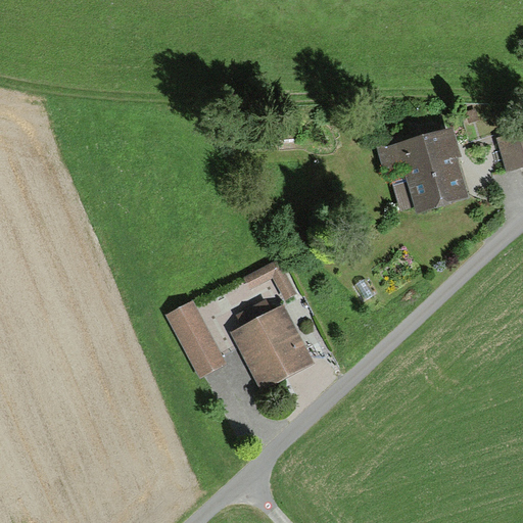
[(522,131),(490,140),(498,173),(522,165),(522,131)]
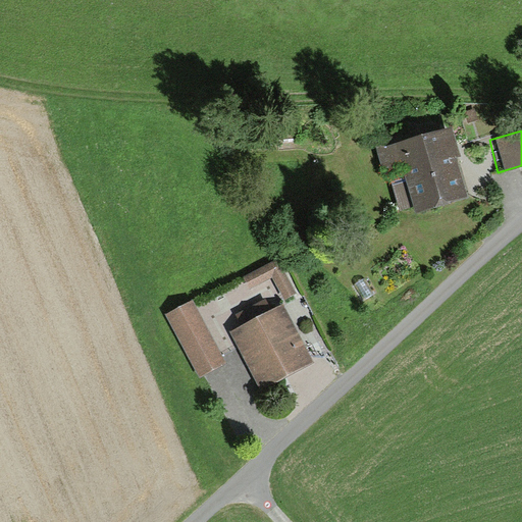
[(448,133),(374,150),(381,180),(401,175),(411,216),(465,203),(448,133)]
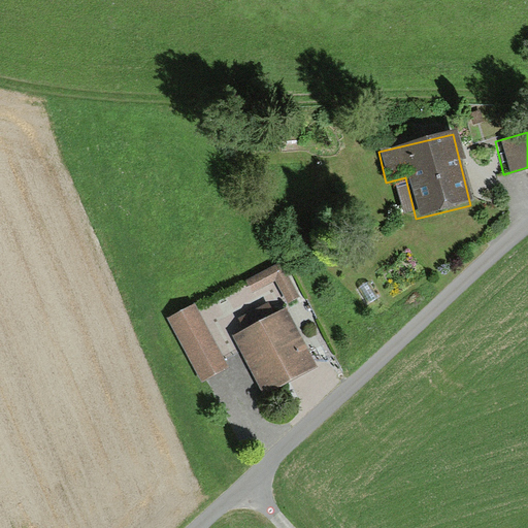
[(274,264),(241,283),(246,293),(271,279),(284,302),(294,297),(274,264)]
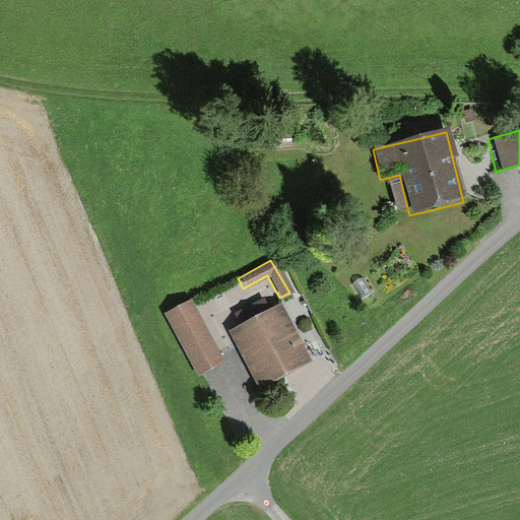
[(281,304),(230,331),(261,389),(312,362),(281,304)]
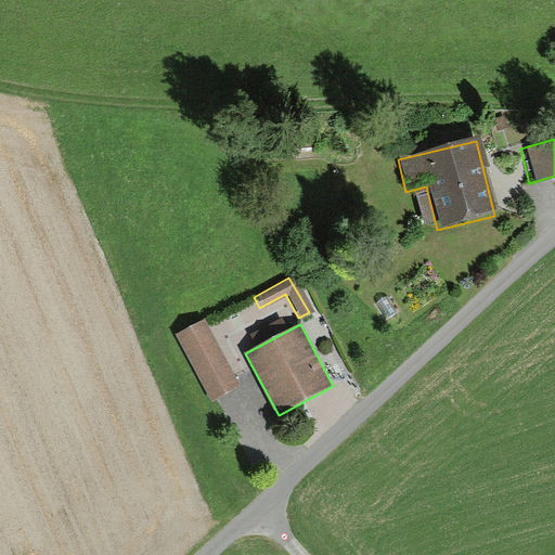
[(201,325),(176,338),(209,401),(234,388),(201,325)]
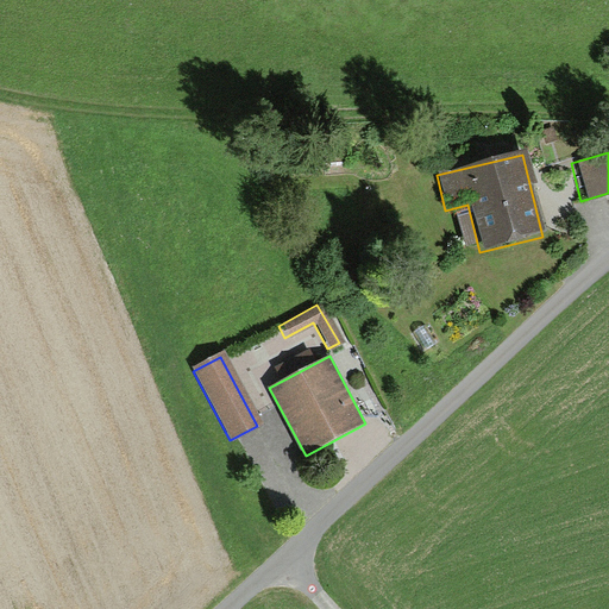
All buildings are outlined.
